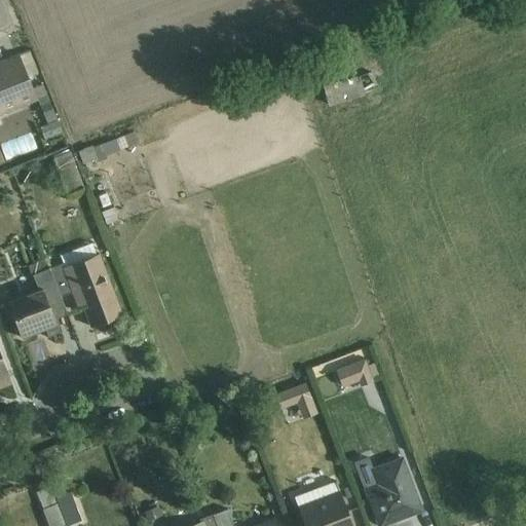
[(0,112),(35,100),(16,53),(0,59),(0,112)]
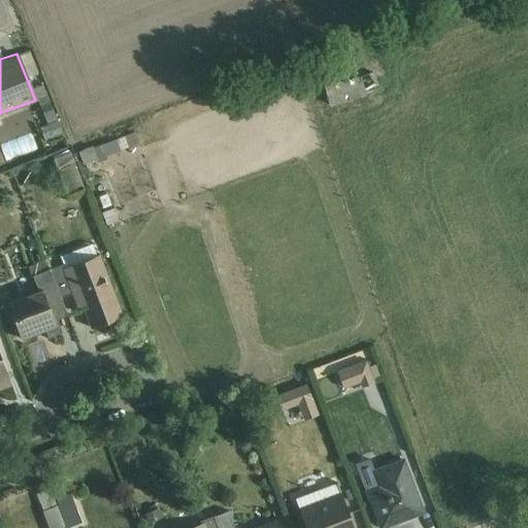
[(358,75),(324,86),(329,105),(364,95),(358,75)]
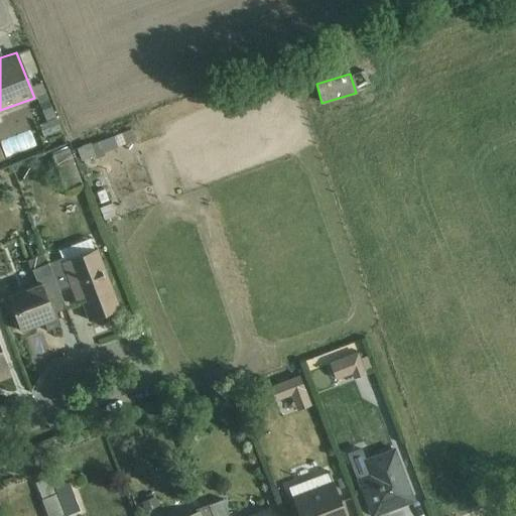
[(85,325),(122,309),(96,247),(59,262),(85,325)]
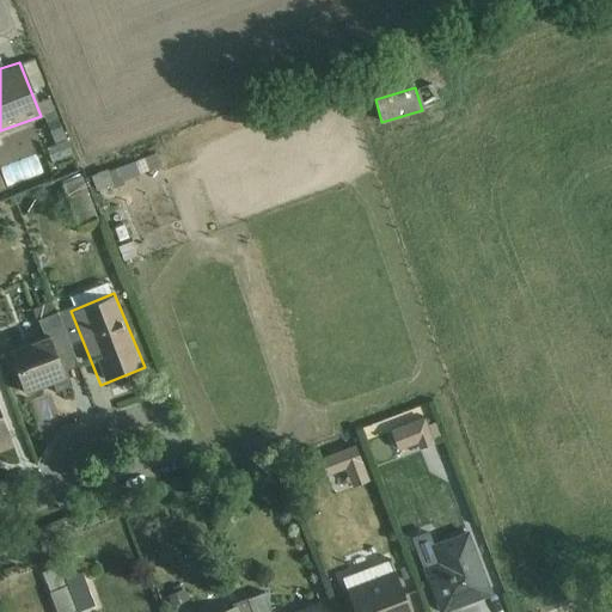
[(0,341),(23,392),(63,375),(40,319),(0,336),(0,341)]
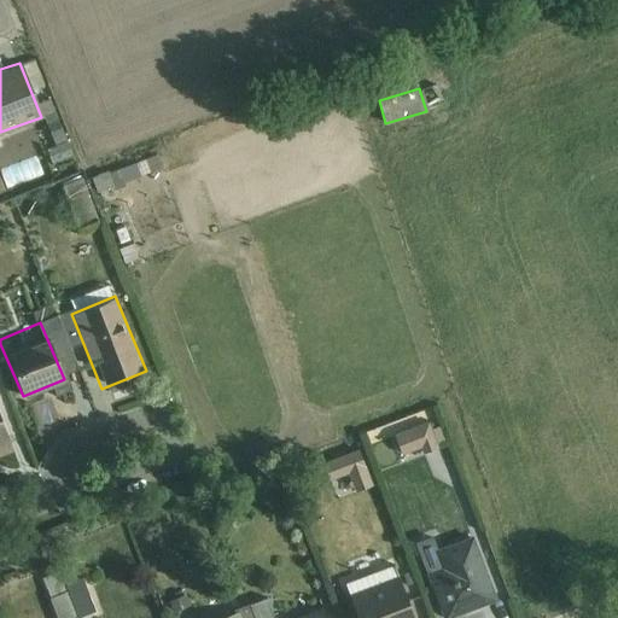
[(401,460),(441,448),(430,413),(390,425),(401,460)]
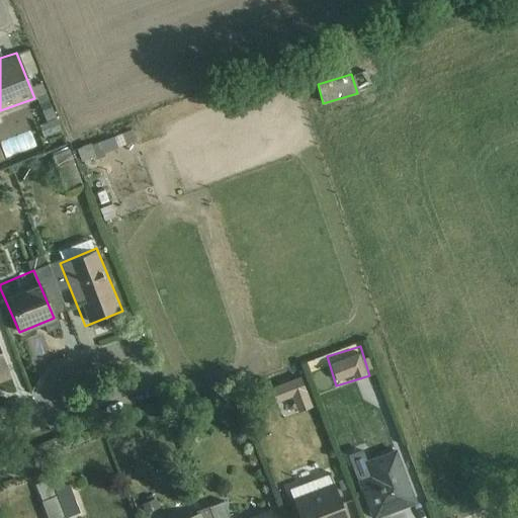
[(0,378),(11,374),(0,349),(0,378)]
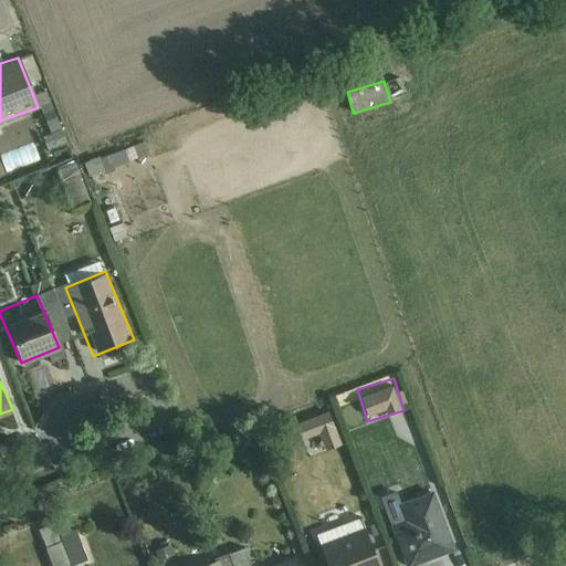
[(307,457),(341,446),(328,410),(295,422),(307,457)]
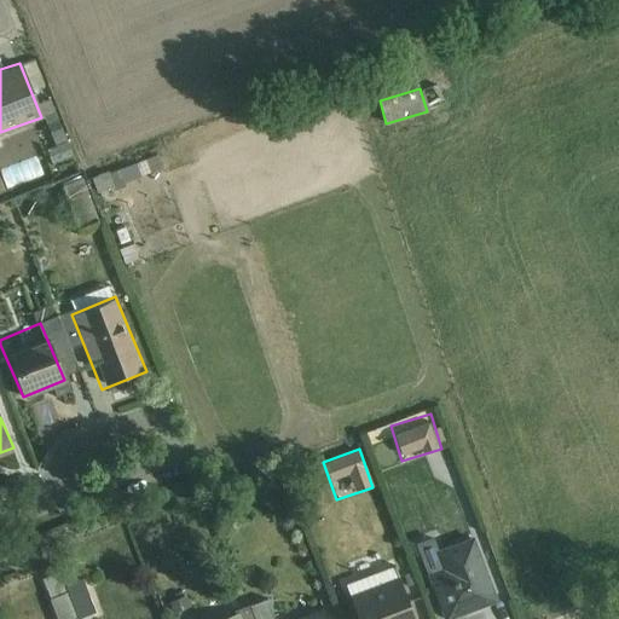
[(445,618),(450,618),(498,601),(473,536),(421,555),(445,618)]
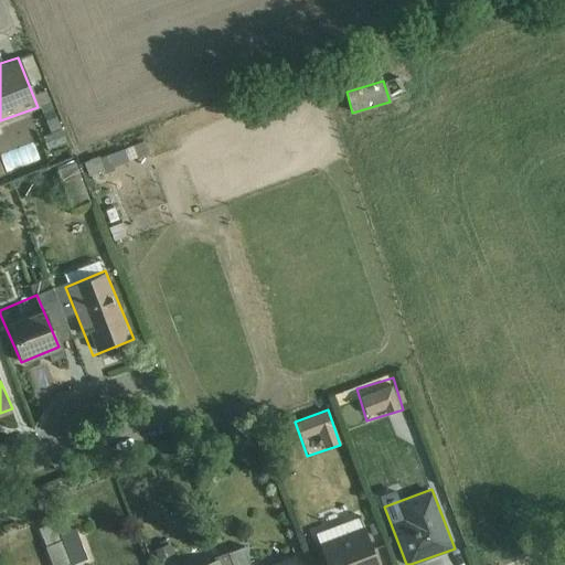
[(326,564),(377,564),(360,518),(315,535),(326,564)]
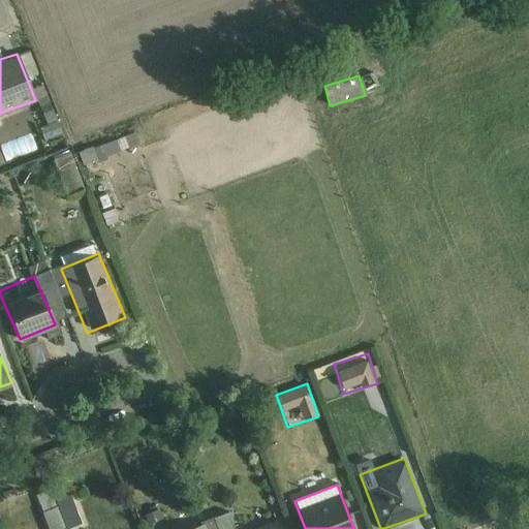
[(69,493),(56,499),(51,488),(34,495),(50,528),(57,528),(81,518),(69,493)]
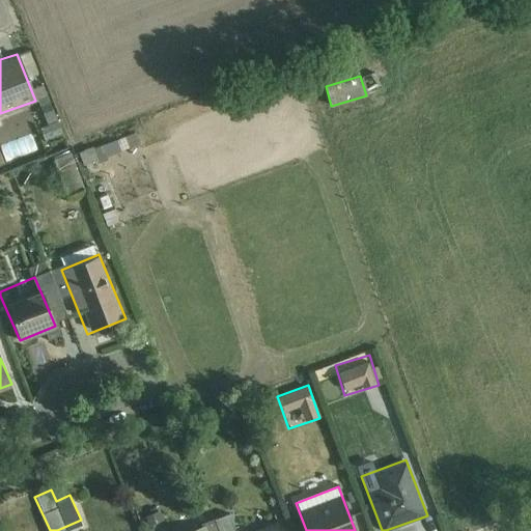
[(280,530),(275,515),(232,530),(280,530)]
